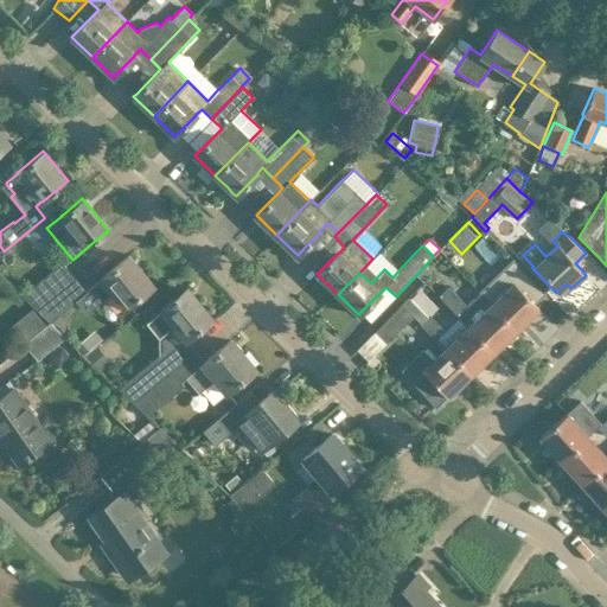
[(75,278),(37,310),(50,323),(76,301),(83,311),(89,311),(112,293),(123,308),(152,285),(128,255),(100,279),(101,280),(85,292),(75,278)]
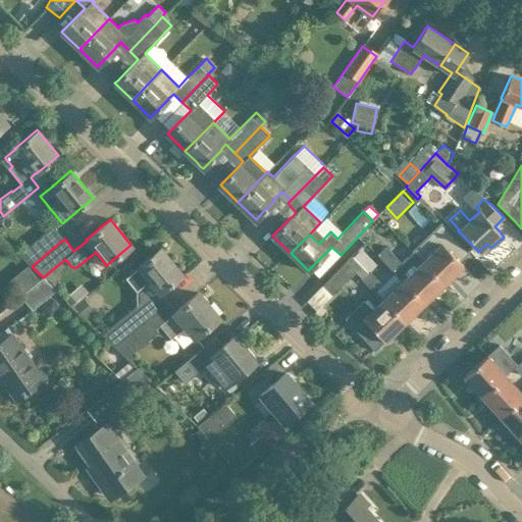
[(441,223),(412,251),(422,262),(421,262),(442,283),(462,265),(462,266),(463,265),(458,260),(468,251),(441,223)]
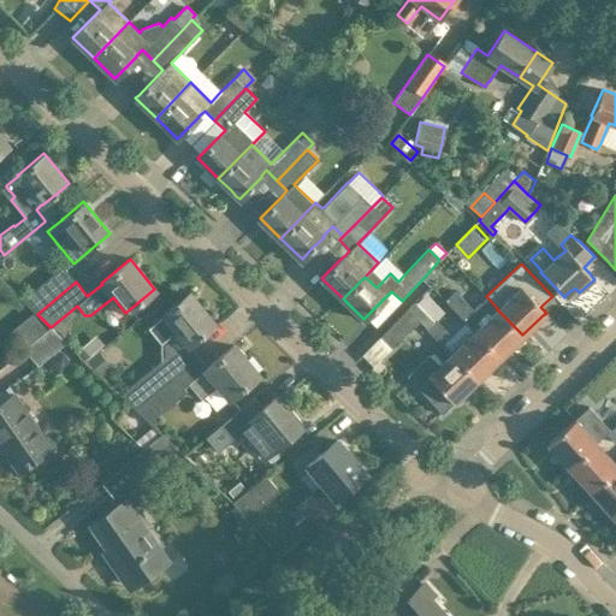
[(64,267),(23,300),(37,314),(76,282),(64,267)]
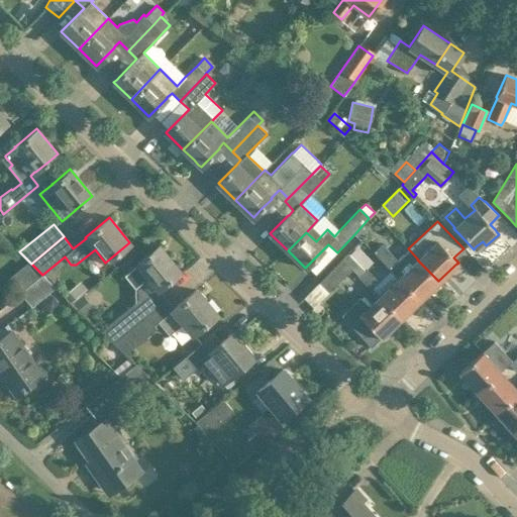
[(362,226),(354,234),(359,239),(368,231),(362,226)]
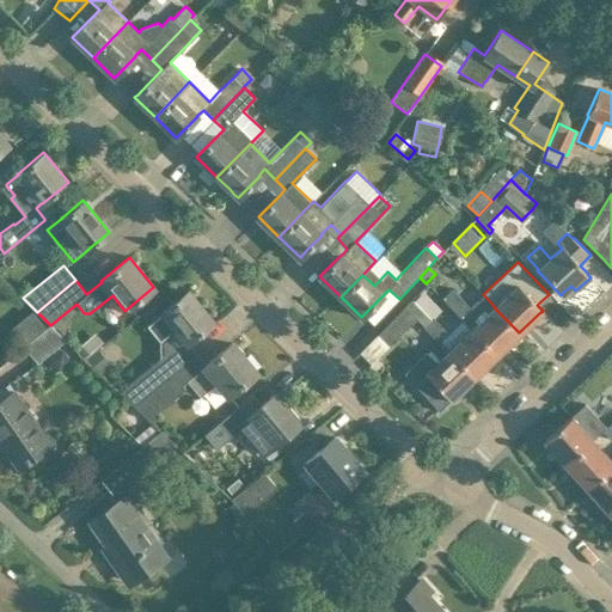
[(452,288),(442,298),(461,319),(472,329),(497,355),(519,332),(494,307),(495,307),(483,294),(470,307),(452,288)]
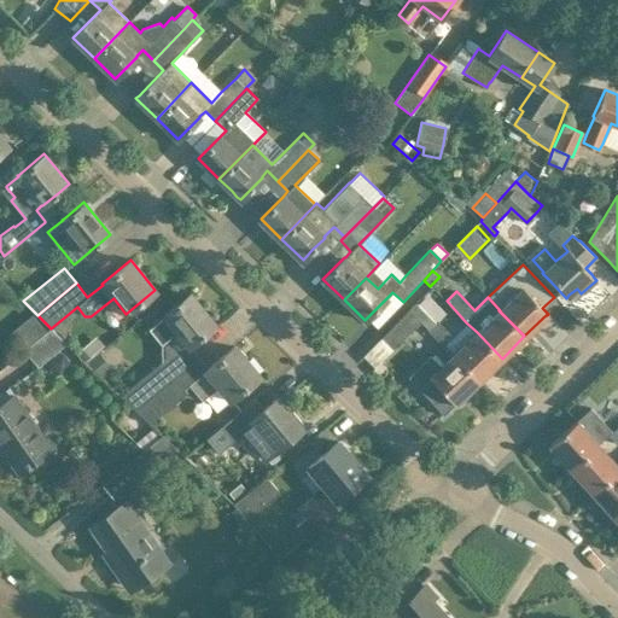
[(163,316),(149,328),(161,344),(176,331),(188,347),(190,345),(215,324),(190,293),(163,315),(163,316)]
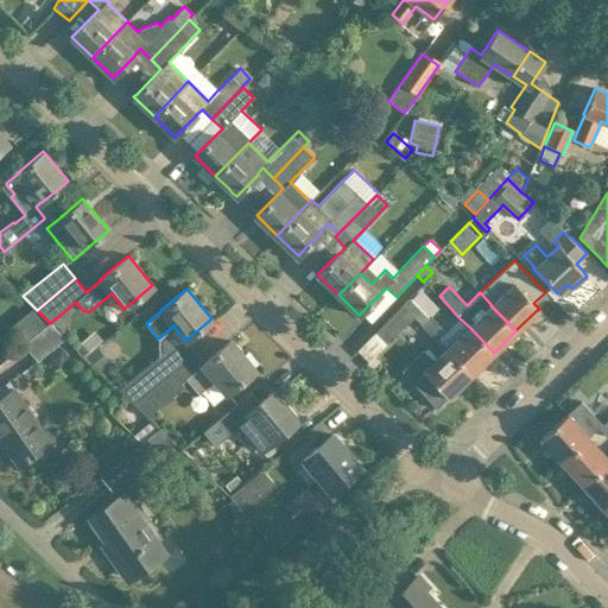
[(375,331),(386,342),(415,315),(403,303),(375,330),(375,331)]
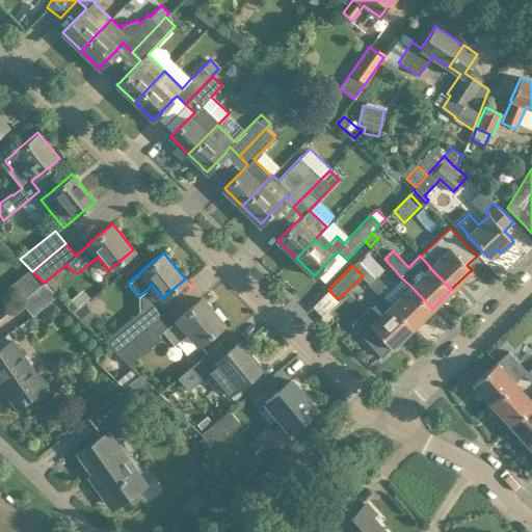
[(381,296),(390,289),(377,275),(370,283),(381,296)]
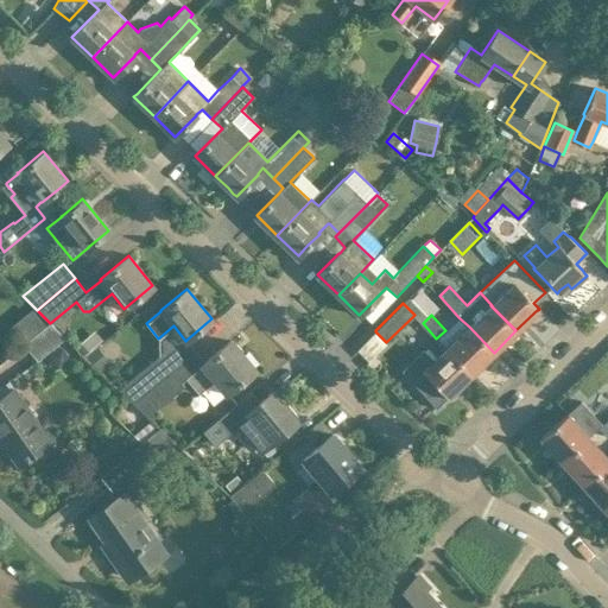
[(37,360),(64,337),(50,323),(24,344),(37,360)]
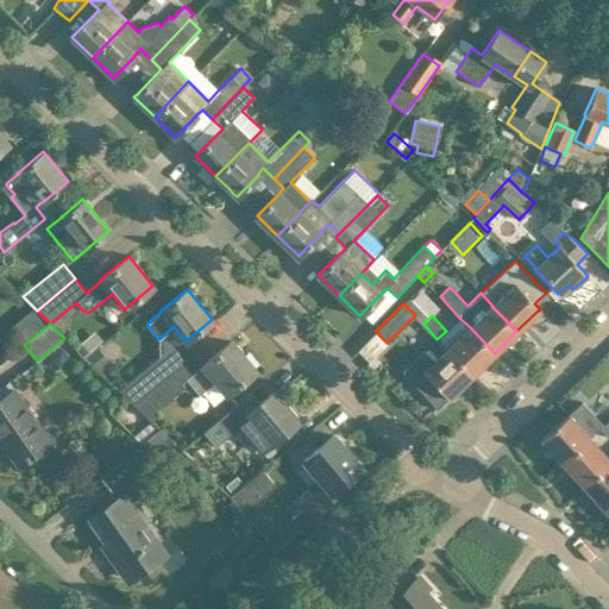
[(470,327),(447,349),(472,375),(476,371),(481,366),(495,353),(470,327)]
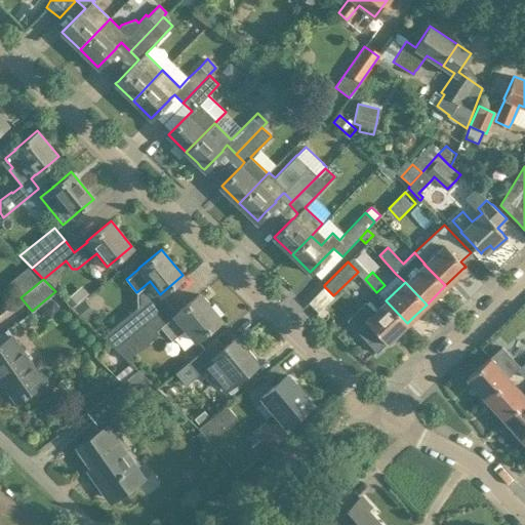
[(74,292),(67,298),(73,306),(80,299),(74,292)]
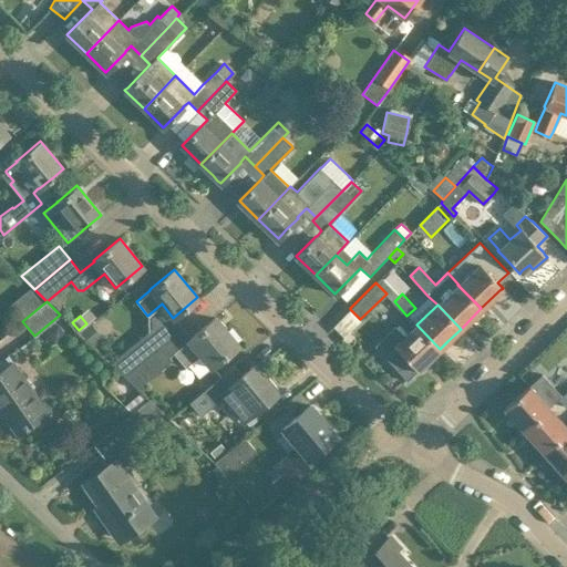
[(175,351),(174,352),(186,367),(188,364),(198,377),(212,366),(212,367),(237,344),(215,318),(191,338),(188,339),(189,340),(175,352),(175,351)]
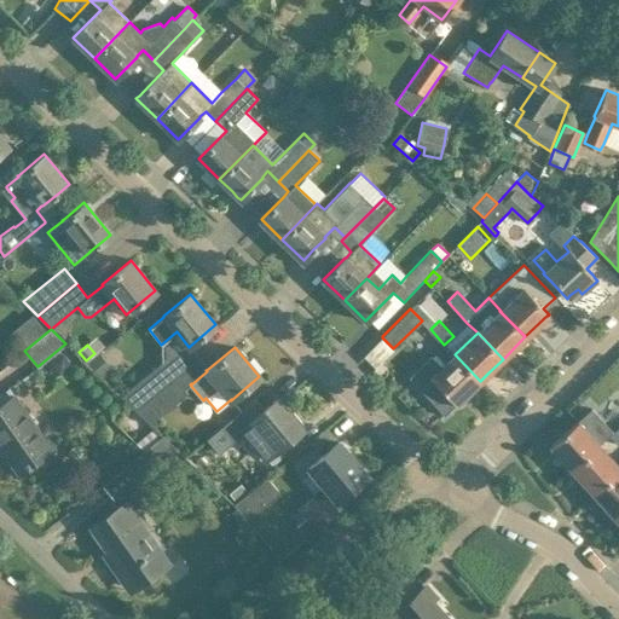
[(431,356),(409,377),(434,405),(444,416),(445,415),(456,404),(456,405),(457,404),(456,403),(460,400),(466,395),(480,381),(455,354),(441,366),(431,356)]
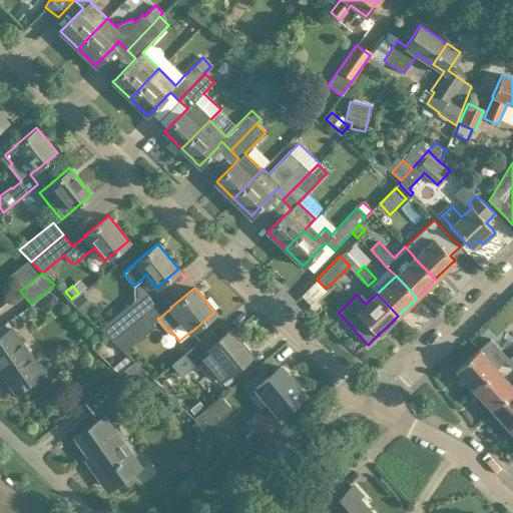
[(83,296),(75,302),(81,310),(90,304),(83,296)]
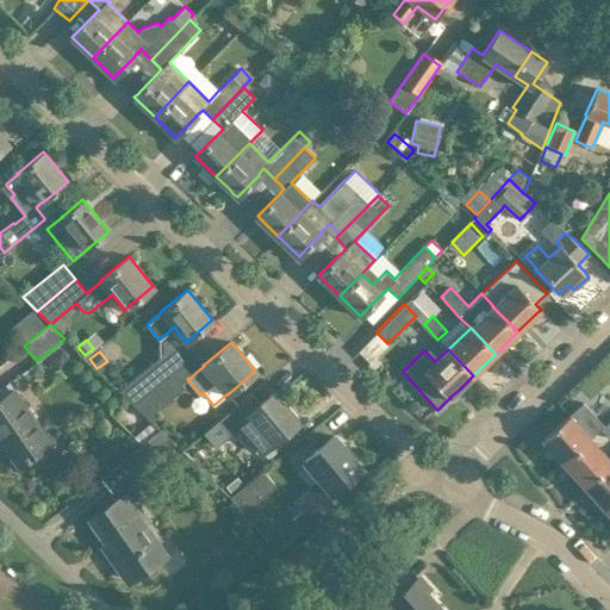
[(160,358),(119,390),(134,404),(173,373),(163,361),(160,358)]
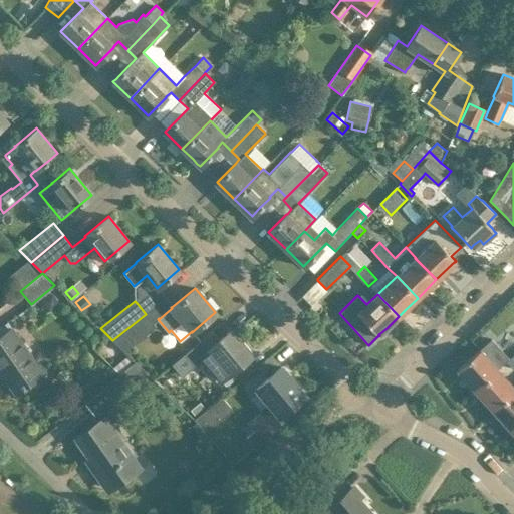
[(146,314),(112,340),(124,351),(156,326),(153,323),(146,314)]
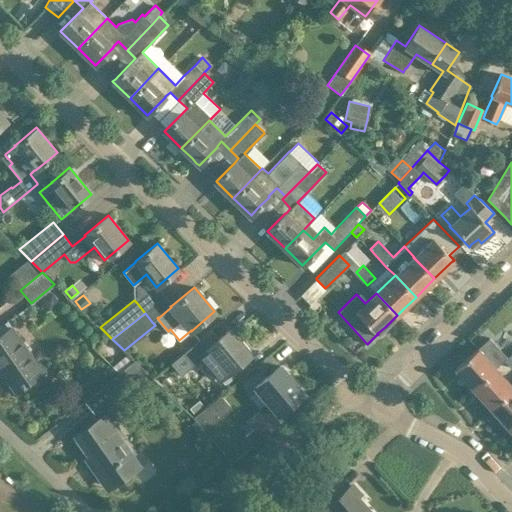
[(26,385),(25,383),(42,371),(12,326),(0,335),(0,334),(0,369),(14,390),(22,385),(23,387),(26,385)]
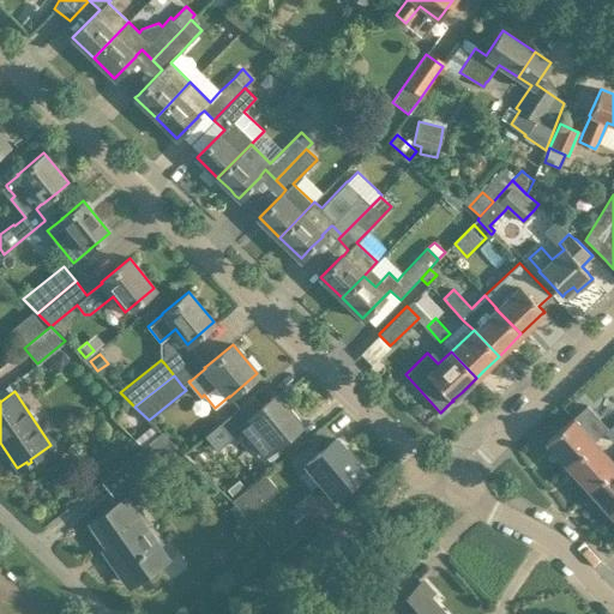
[(230,414),(205,434),(217,450),(241,429),(262,457),(276,445),(282,440),(300,426),(275,395),(258,409),(250,398),(230,414)]
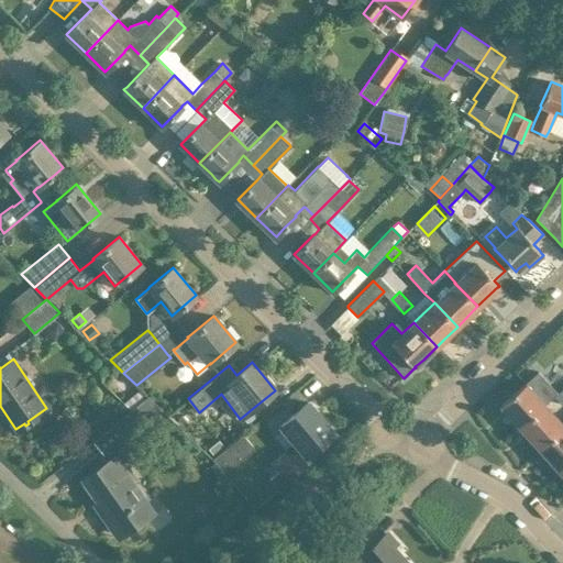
[(526,383),(500,405),(520,427),(545,405),(554,396),(553,395),(556,393),(538,372),(526,383)]
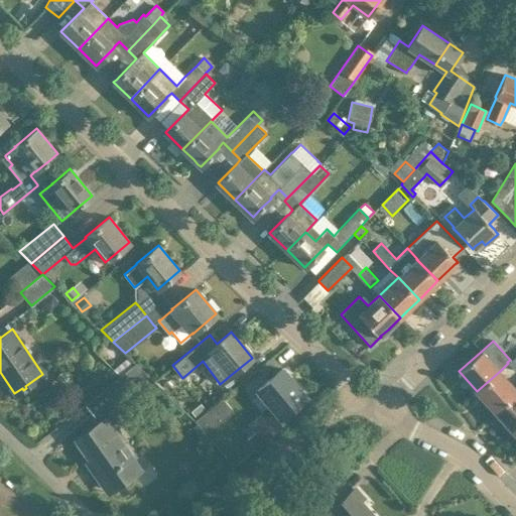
[(515,371),(515,370),(515,354),(510,360),(507,362),(508,363),(515,371)]
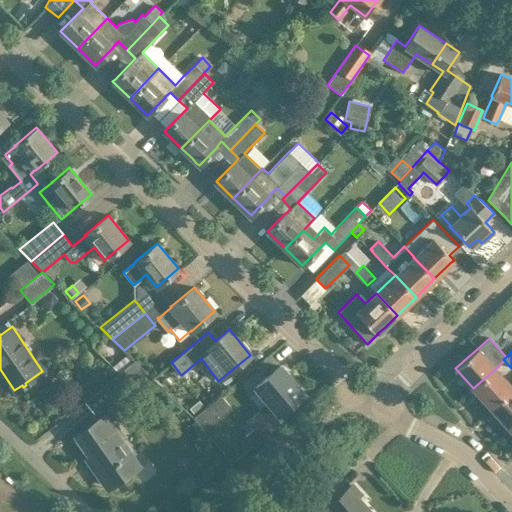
[(118,373),(102,387),(112,399),(146,371),(134,360),(123,369),(118,373)]
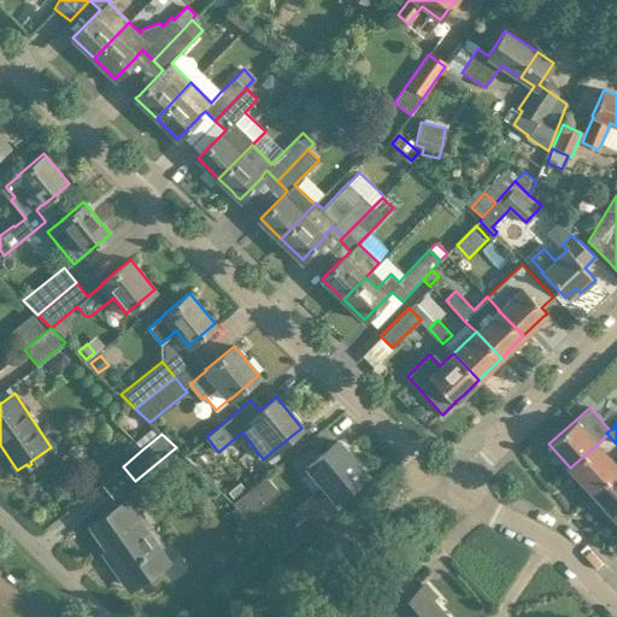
[(305,516),(295,524),(305,536),(345,503),(339,495),(365,474),(338,441),(309,465),(307,465),(306,466),(309,469),(310,468),(323,483),(328,489),(303,511),(306,516),(305,516)]
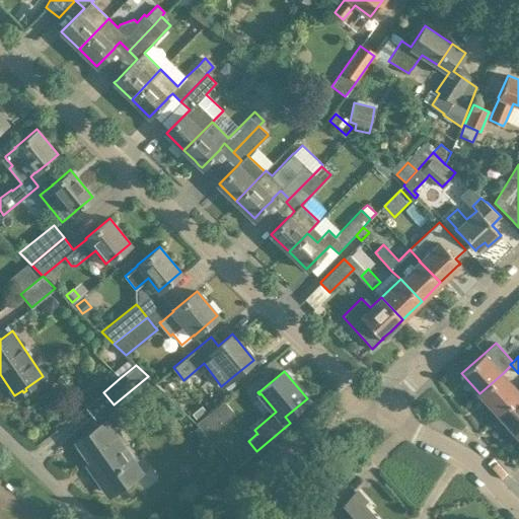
[(497,414),(518,393),(518,391),(503,373),(479,393),(497,414)]
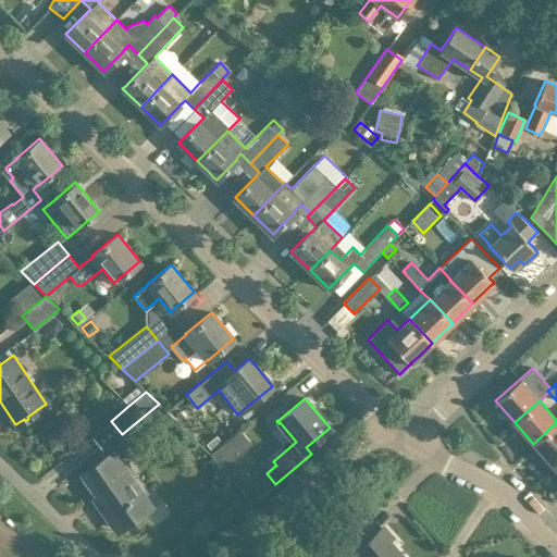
[(556,422),(533,444),(553,466),(556,461),(556,422)]
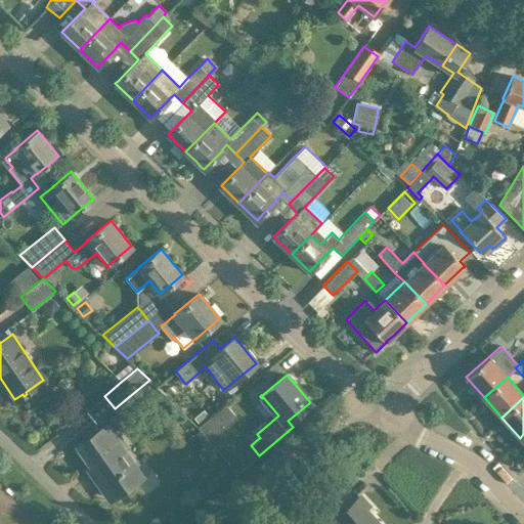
[(204,409),(193,418),(200,425),(209,417),(204,409)]
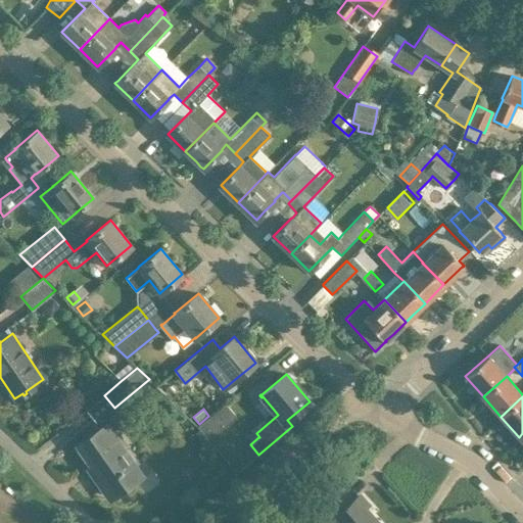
[(214,413),(197,426),(199,429),(207,438),(208,439),(225,426),(227,424),(226,423),(224,424),(214,413)]
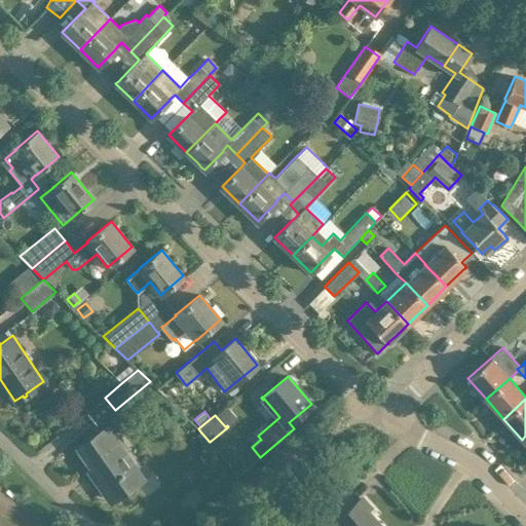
[(102,429),(77,447),(90,466),(91,468),(95,467),(98,472),(96,474),(113,499),(140,482),(114,444),(120,439),(110,424),(102,429)]
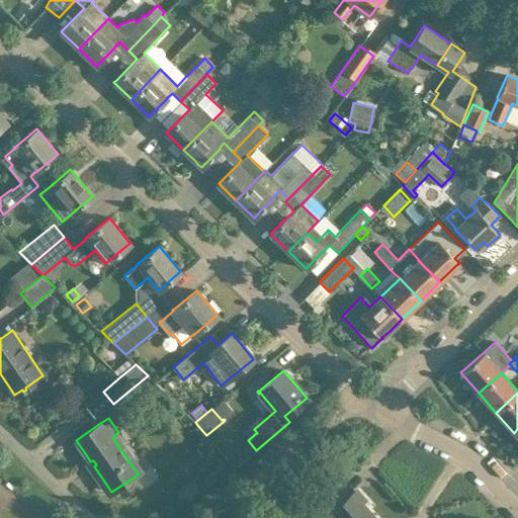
[(338,517),(373,517),(361,504),(365,501),(356,491),(333,511),(338,517)]
